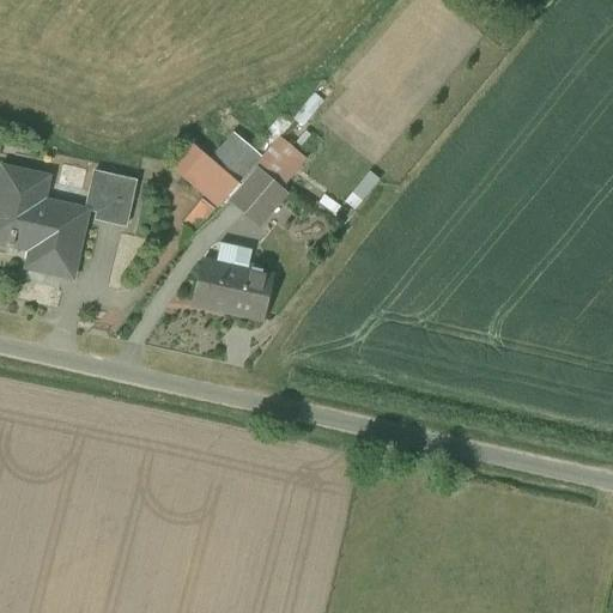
[(176,173),(207,195),(188,220),(205,232),(259,162),(290,186),(311,158),(283,137),(267,156),(236,132),(217,157),(198,144),(176,173)]
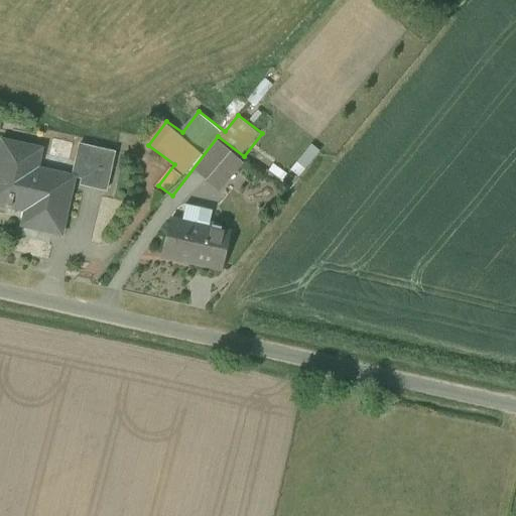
[(73,178),(35,170),(40,150),(2,142),(0,152),(0,200),(8,202),(7,207),(11,208),(13,197),(25,200),(23,208),(25,209),(26,206),(41,210),(36,229),(58,234),(62,217),(73,178)]
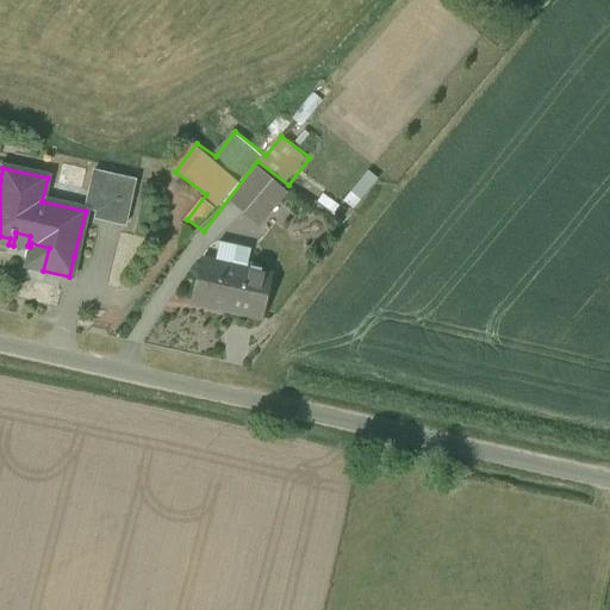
[(256,169),(230,200),(244,212),(271,181),(256,169)]
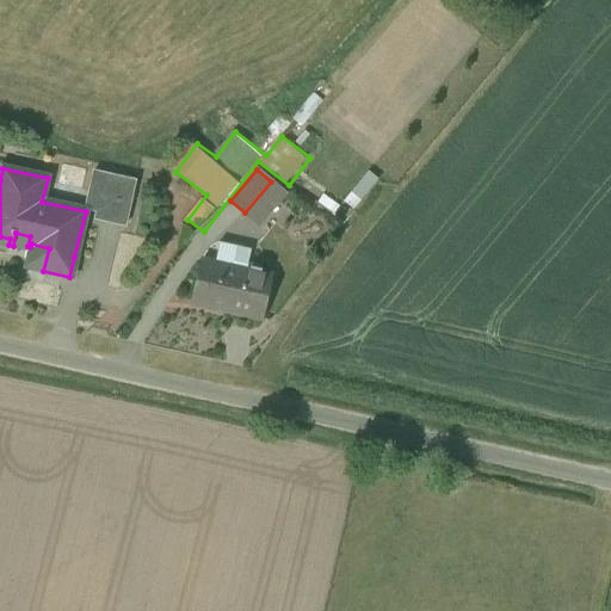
[(136,181),(94,172),(87,202),(99,204),(96,220),(125,226),(136,181)]
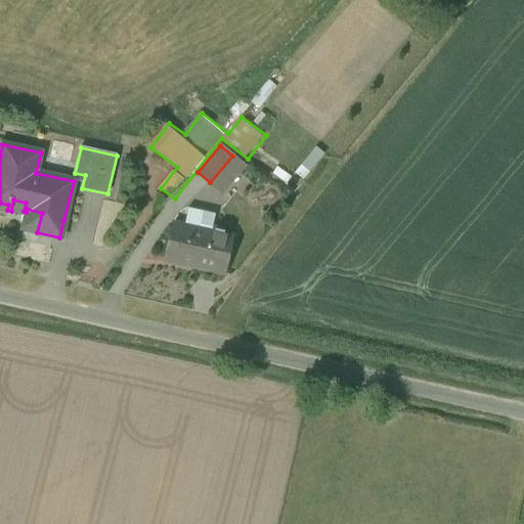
[(320,148),(299,173),(306,179),(328,155),(320,148)]
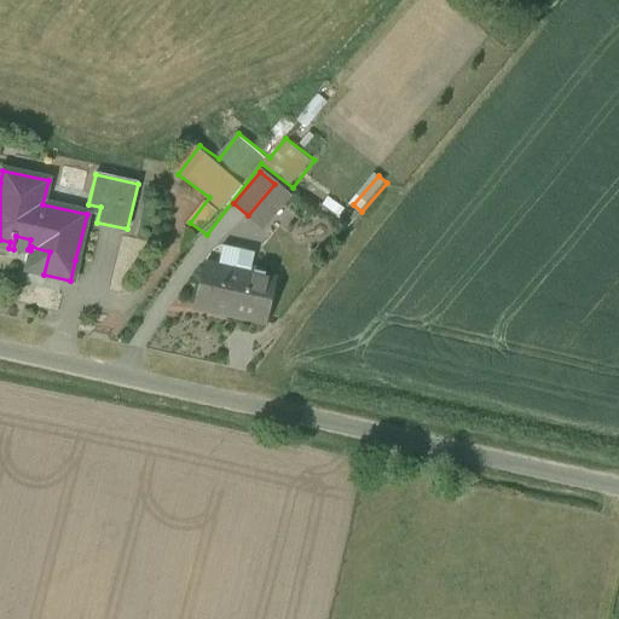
[(276,281),(204,264),(195,307),(265,324),(276,281)]
